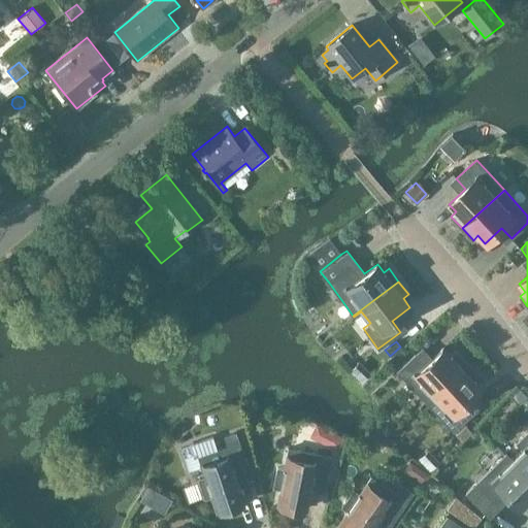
[(425,401),(466,362),(455,351),(451,355),(443,347),(426,362),(417,352),(397,370),(425,401)]
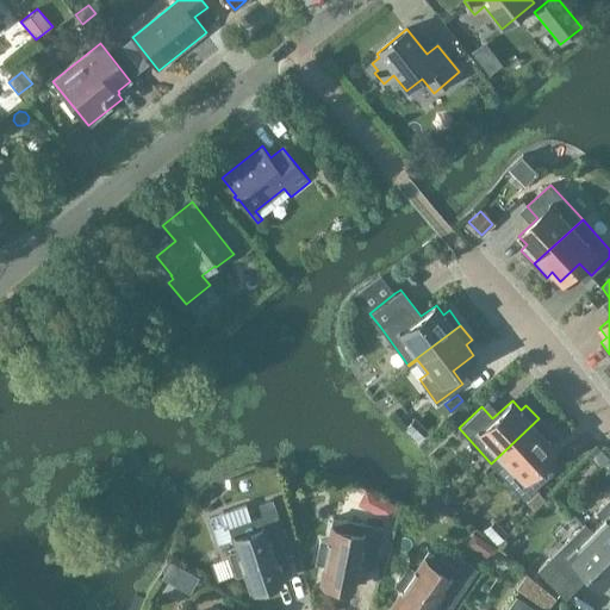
[(415,439),(424,429),(412,418),(403,428),(415,439)]
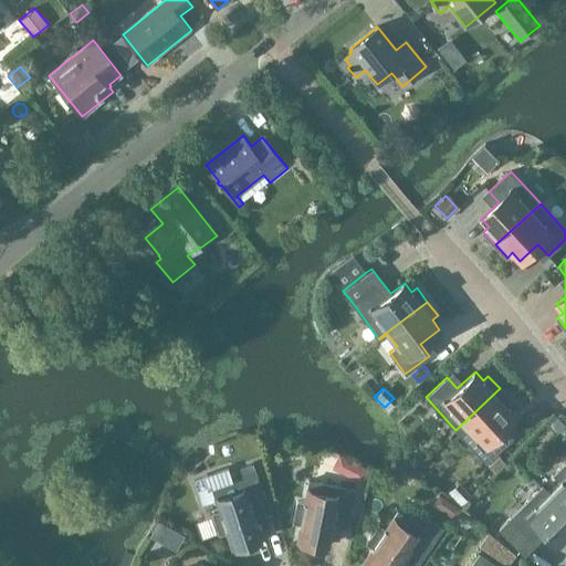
[(500,388),(456,430),(485,462),(506,442),(496,431),(514,415),(506,406),(512,401),(500,388)]
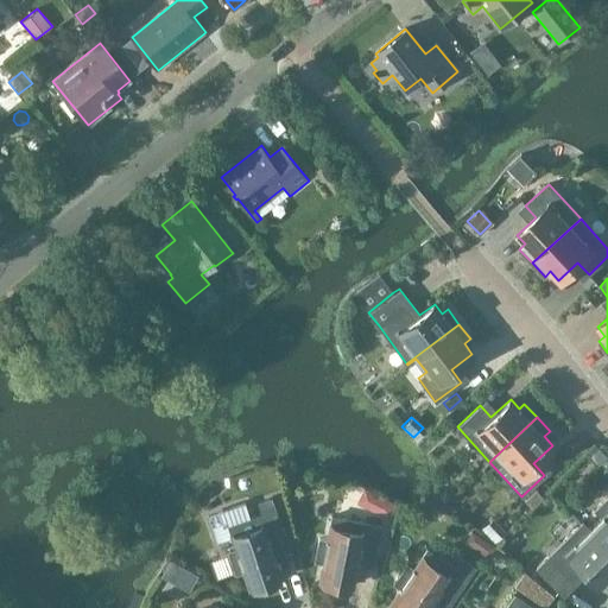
[(597,447),(588,456),(597,467),(607,456),(597,447)]
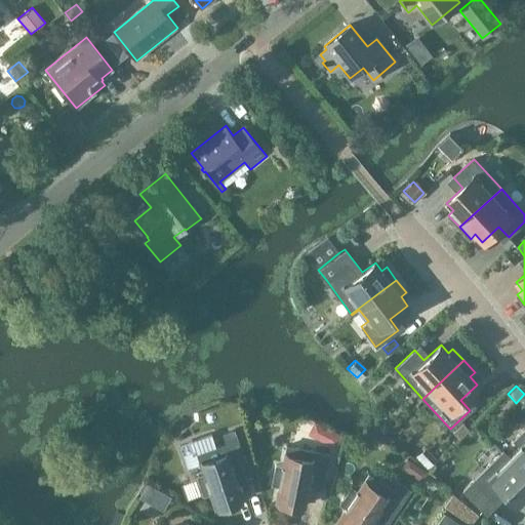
[(382,433),(389,428),(382,421),(377,428),(382,433)]
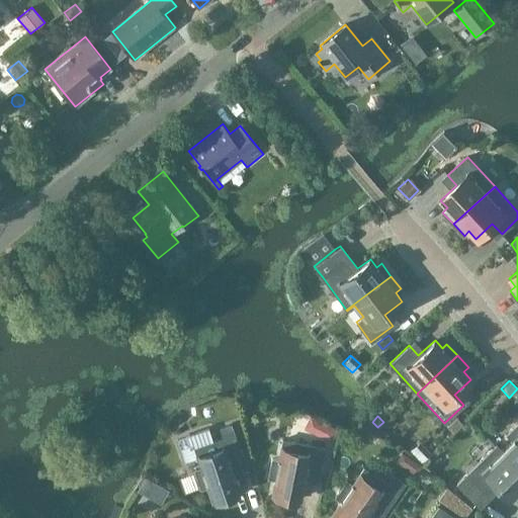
[(446,426),(452,432),(460,423),(455,418),(446,426)]
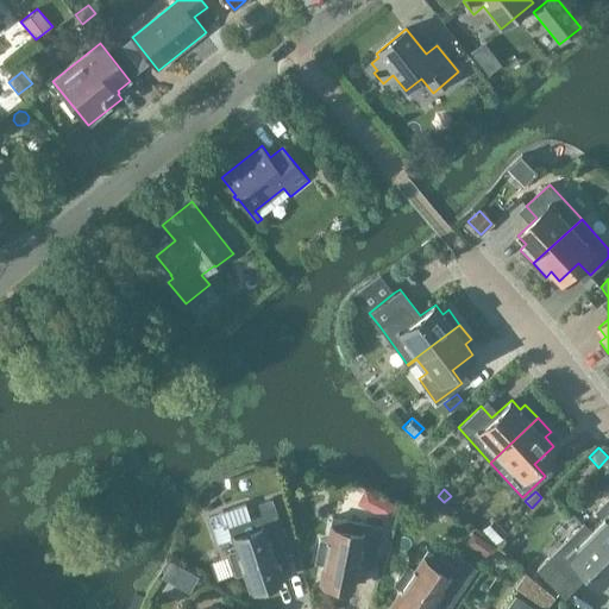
[(608,496),(595,510),(602,518),(590,531),(583,523),(582,523),(608,551),(608,496)]
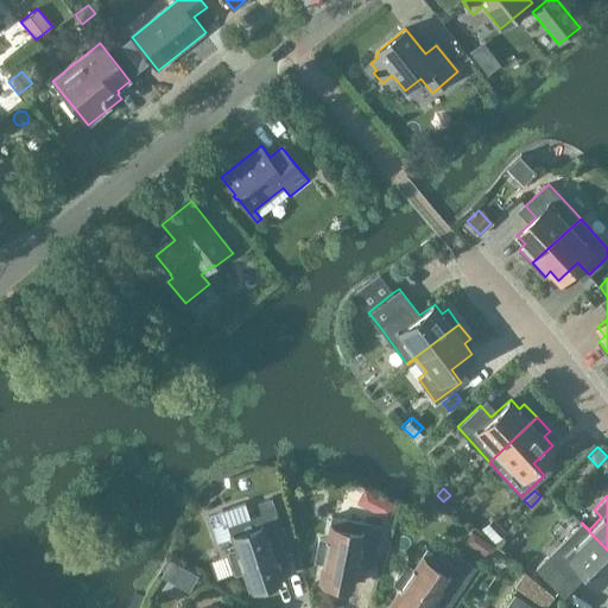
[(379,496),(375,505),(377,513),(388,519),(396,504),(379,496)]
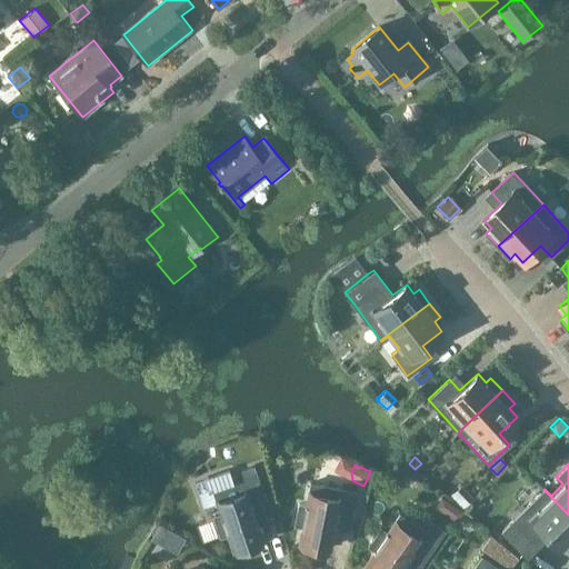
[(241,471),(245,481),(257,477),(253,467),(241,471)]
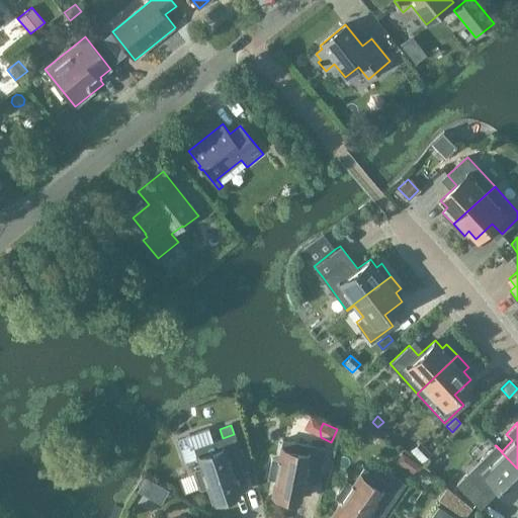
[(208,428),(176,439),(184,462),(197,457),(200,467),(194,469),(200,488),(206,486),(210,500),(217,498),(218,502),(234,497),(233,493),(238,491),(230,466),(243,462),(234,434),(223,438),(213,441),(208,428)]
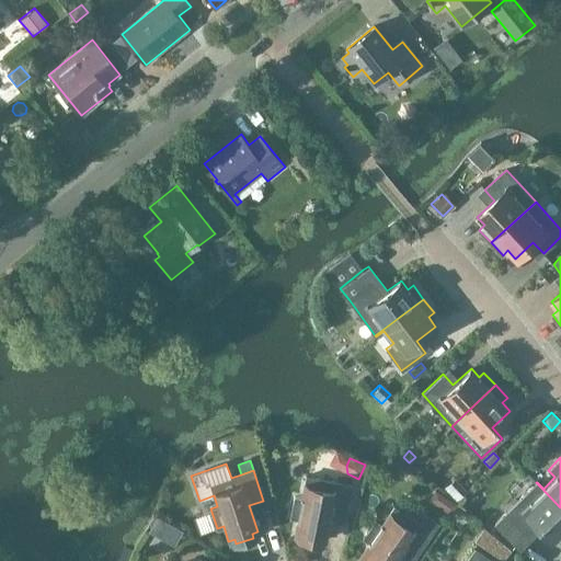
[(297,518),(294,534),(300,536),(299,540),(317,544),(318,539),(324,540),(330,514),(344,516),(351,485),(306,477),(301,499),(294,497),(290,517),(297,518)]
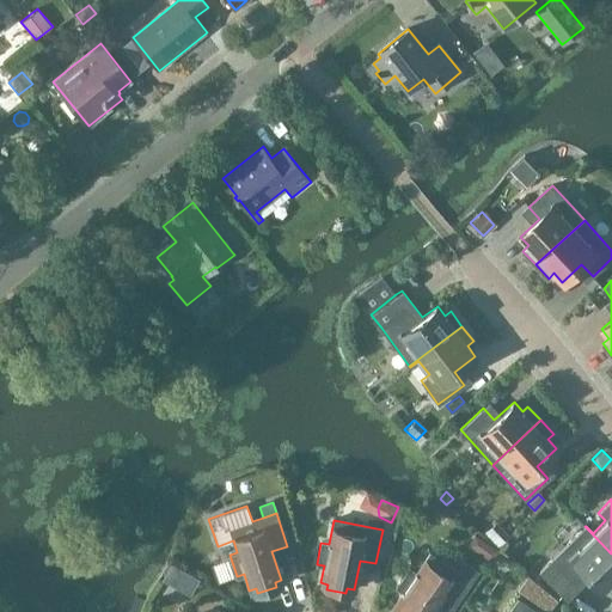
[(506,534),(495,522),(484,532),(495,544),(506,534)]
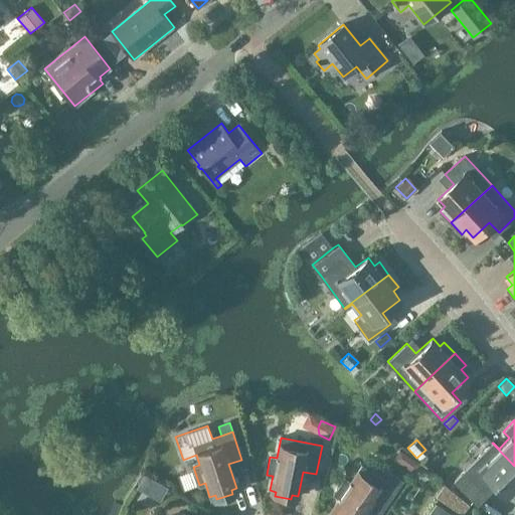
[(514,466),(492,443),(453,482),(472,501),(475,504),(496,484),(508,496),(514,489),(514,466)]
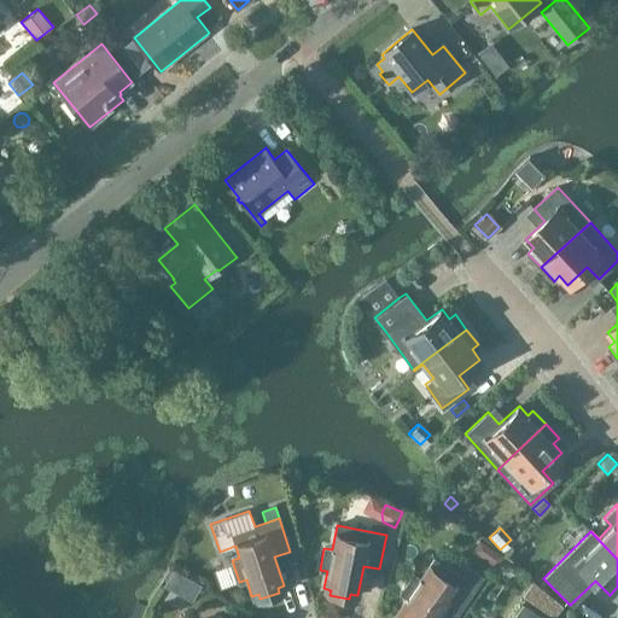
[(514,561),(520,554),(513,547),(506,554),(514,561)]
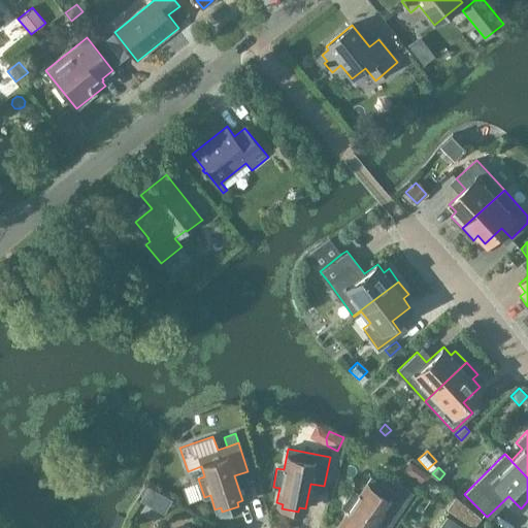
[(420,468),(414,477),(424,485),(431,475),(420,468)]
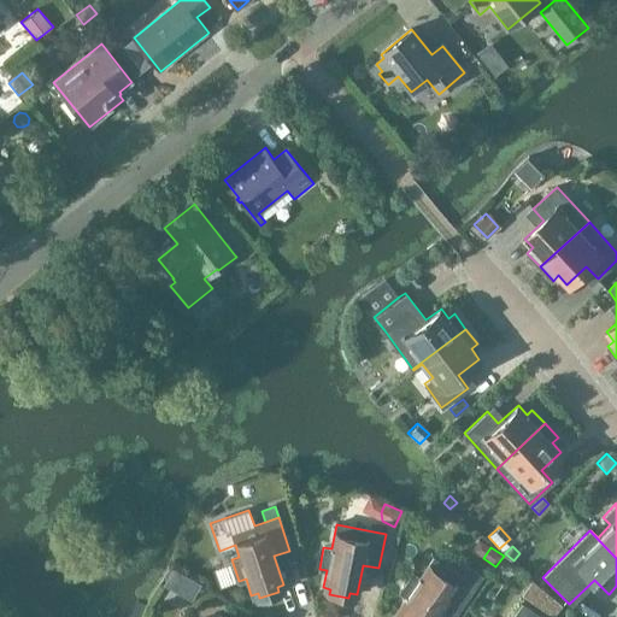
[(399,592),(405,597),(395,610),(401,615),(399,616),(432,616),(440,605),(454,615),(474,586),(481,576),(465,565),(458,575),(433,557),(418,577),(412,574),(399,592)]
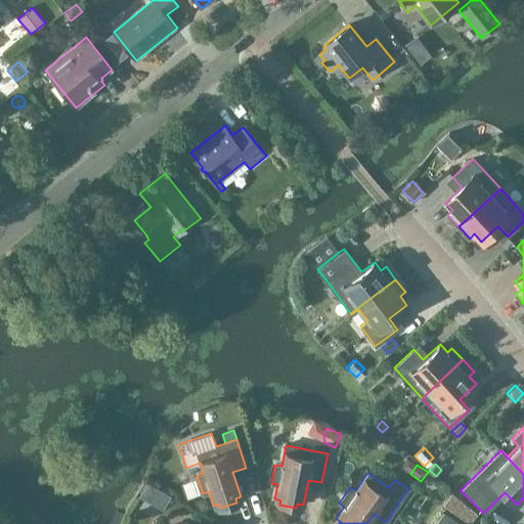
[(462,499),(452,510),(462,516),(470,507),(462,499)]
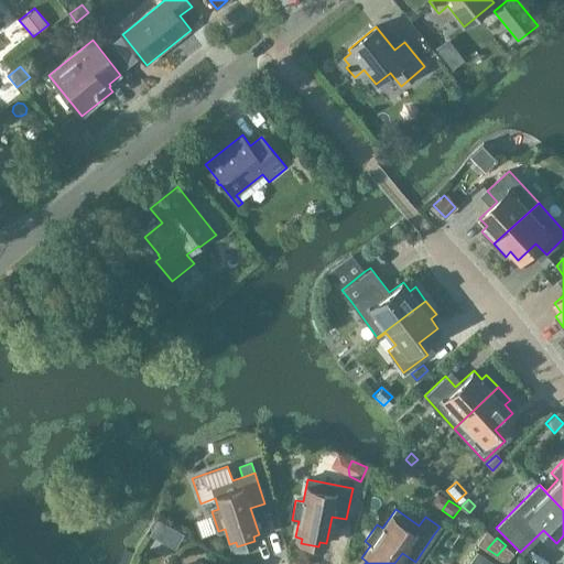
[(494,563),(477,552),(468,563),(494,563)]
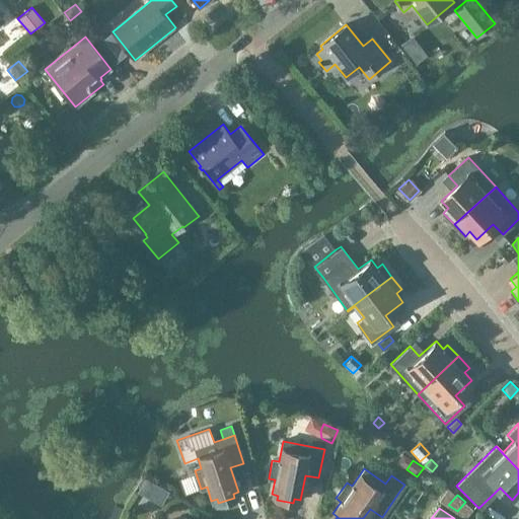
[(497,518),(486,508),(478,515),(483,518),(497,518)]
